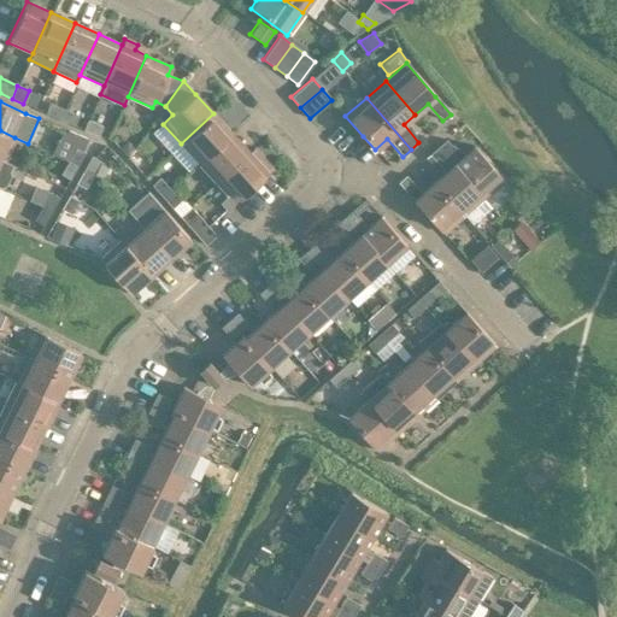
[(50,104),(45,113),(59,119),(64,110),(50,104)]
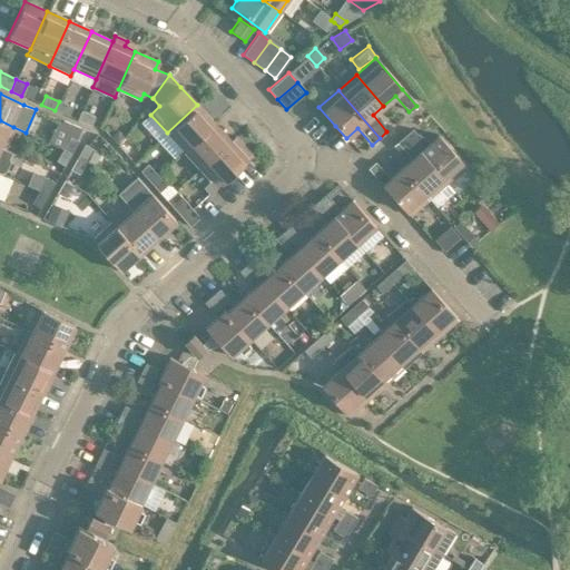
[(59,101),(55,110),(68,116),(71,107),(59,101)]
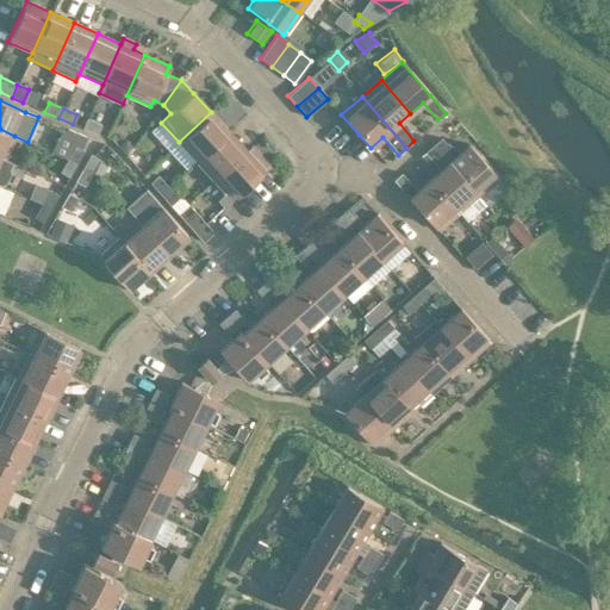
[(179,142),(195,161),(229,131),(211,112),(179,142)]
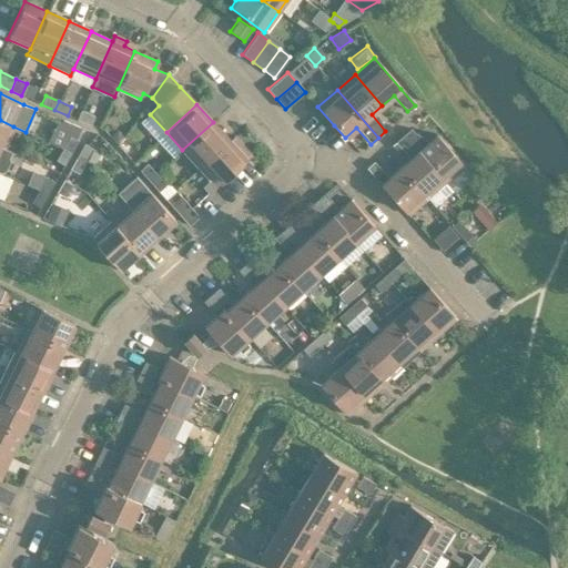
[(77,119),(90,124),(93,115),(80,110),(77,119)]
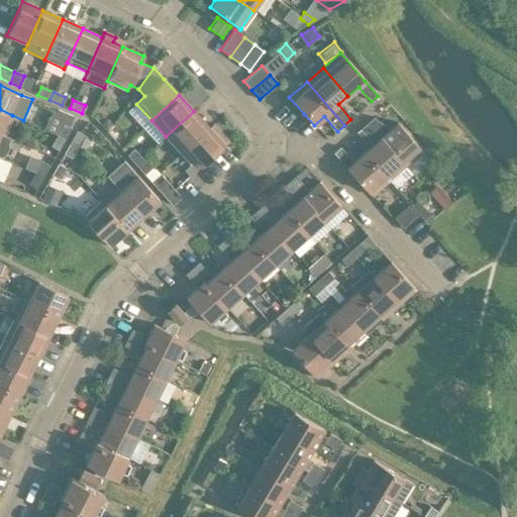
[(12,115),(0,109),(0,133),(4,135),(12,115)]
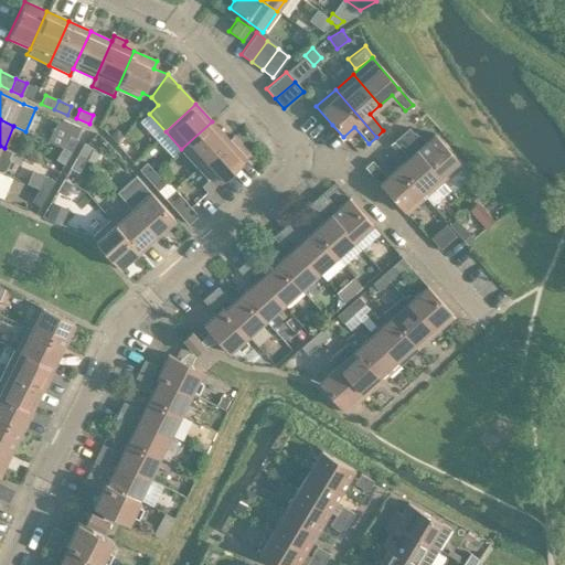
[(212,121),(181,149),(198,167),(227,139),(212,121)]
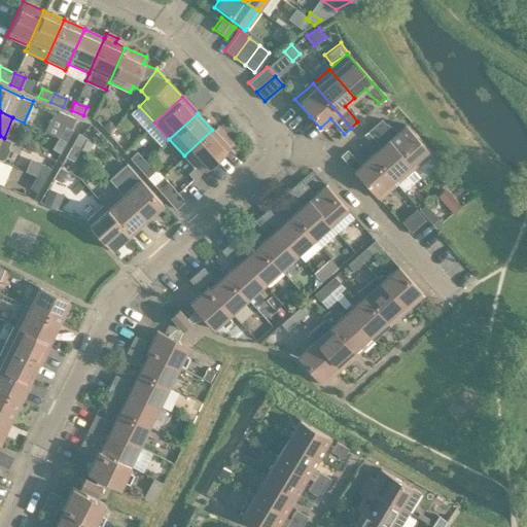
[(374,126),(412,169),(429,153),(403,126),(393,135),(380,119),(374,126)]
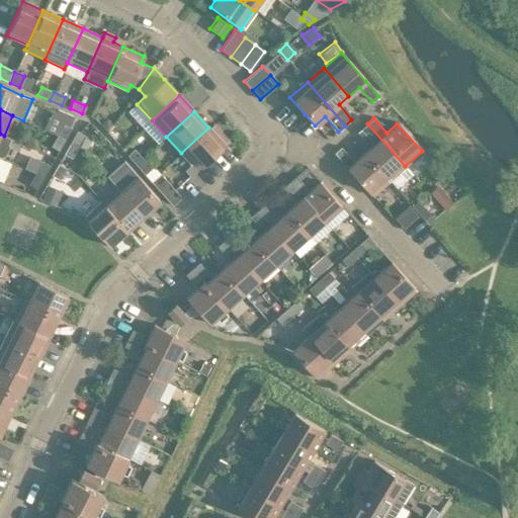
[(107,118),(99,125),(107,134),(113,124),(107,118)]
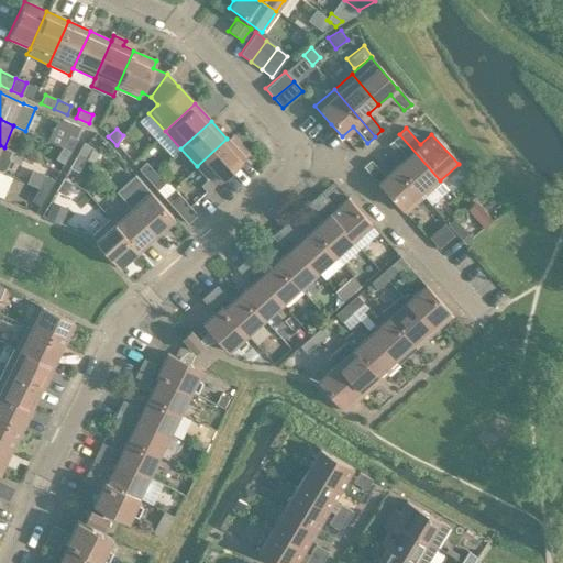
[(62,146),(70,152),(77,140),(69,134),(62,146)]
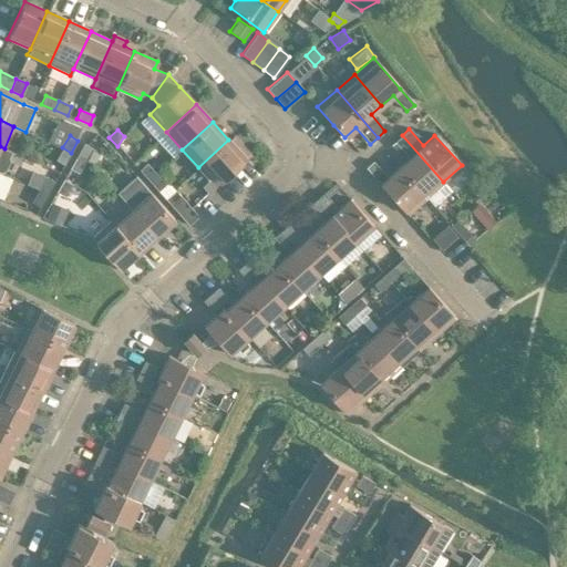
[(394,142),(409,158),(398,167),(425,198),(443,182),(402,135),(394,142)]
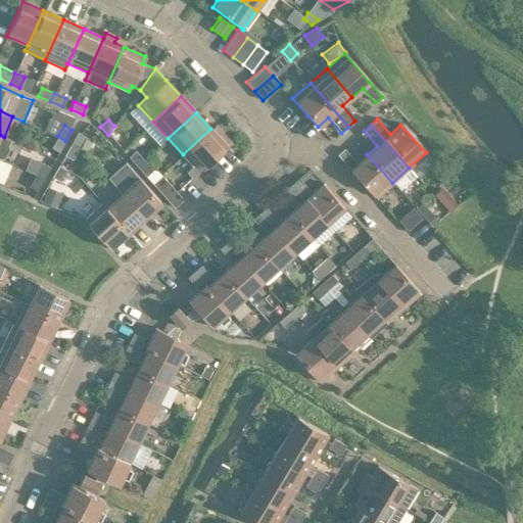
[(210,129),(183,154),(193,165),(186,173),(191,178),(227,146),(221,140),(225,136),(215,126),(210,129)]
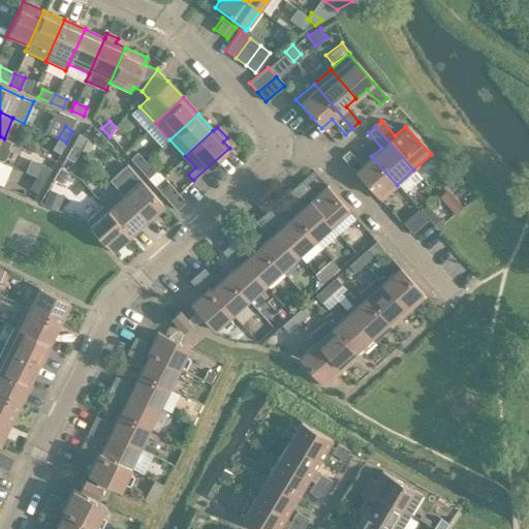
[(71,146),(80,150),(86,138),(79,133),(71,146)]
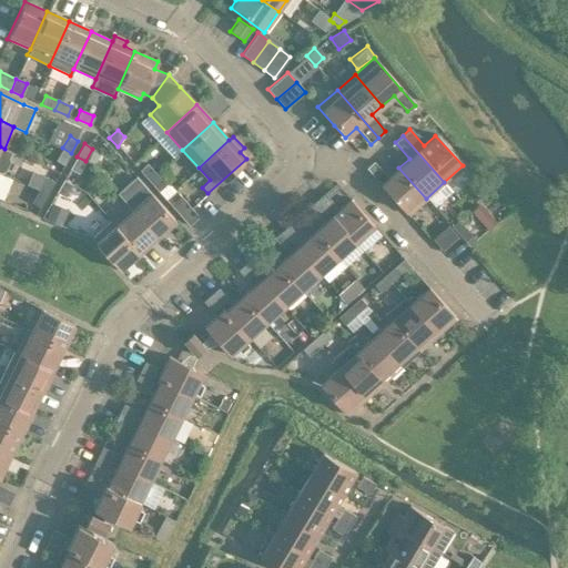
[(0,173),(1,174),(2,172),(4,171),(9,161),(8,158),(11,152),(4,149),(0,146),(0,173)]
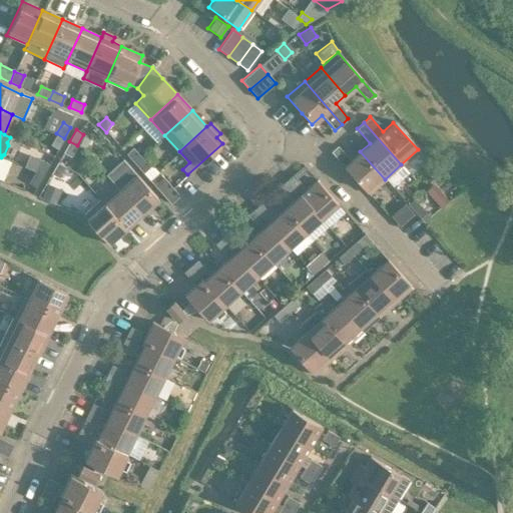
[(50,145),(57,149),(64,138),(56,133),(50,145)]
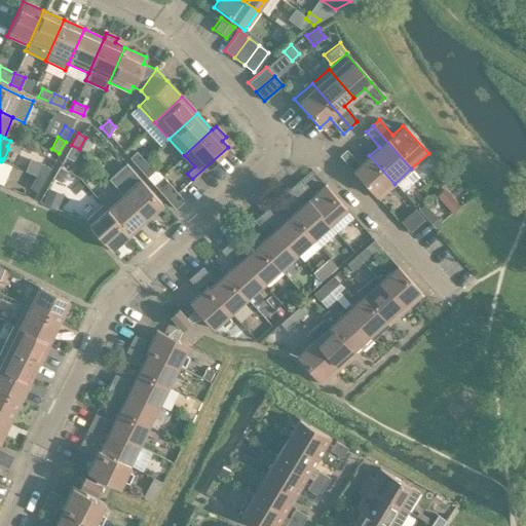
[(72,160),(79,149),(71,145),(65,156),(72,160)]
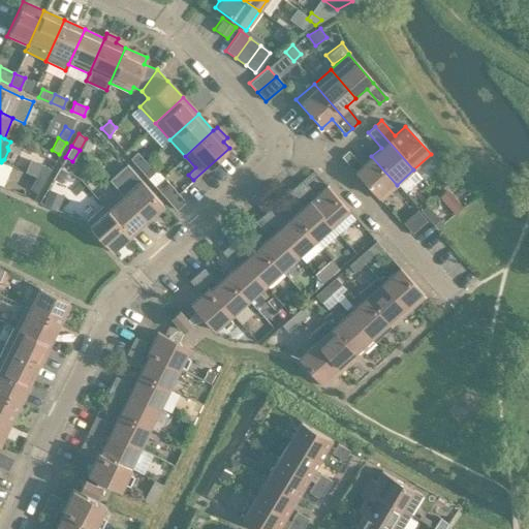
[(341,156),(354,172),(379,200),(397,185),(371,156),(361,165),(356,160),(347,151),(341,156)]
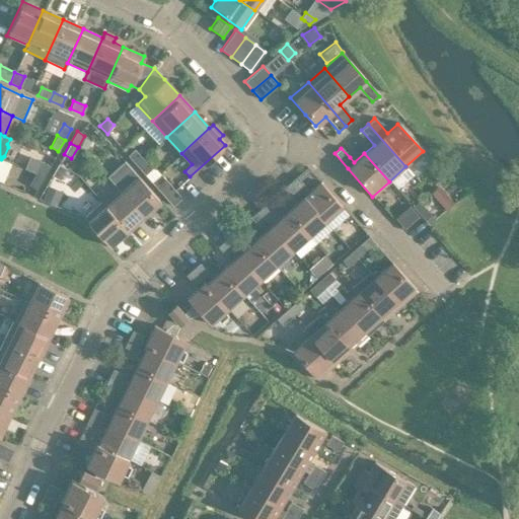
[(134,150),(127,156),(136,165),(143,159),(134,150)]
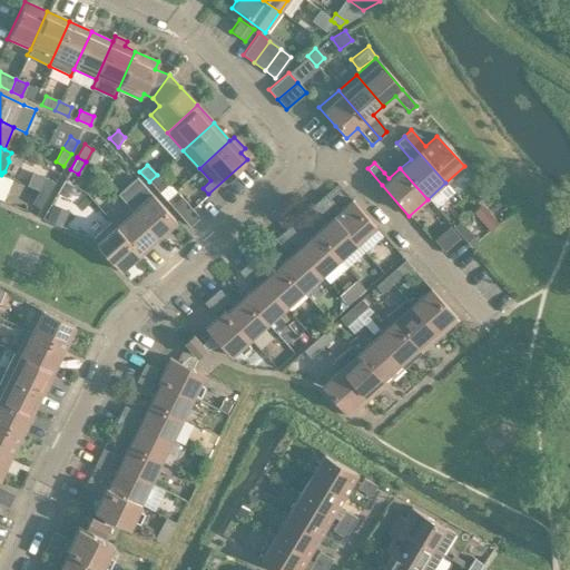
[(149,182),(159,193),(166,186),(157,175),(149,182)]
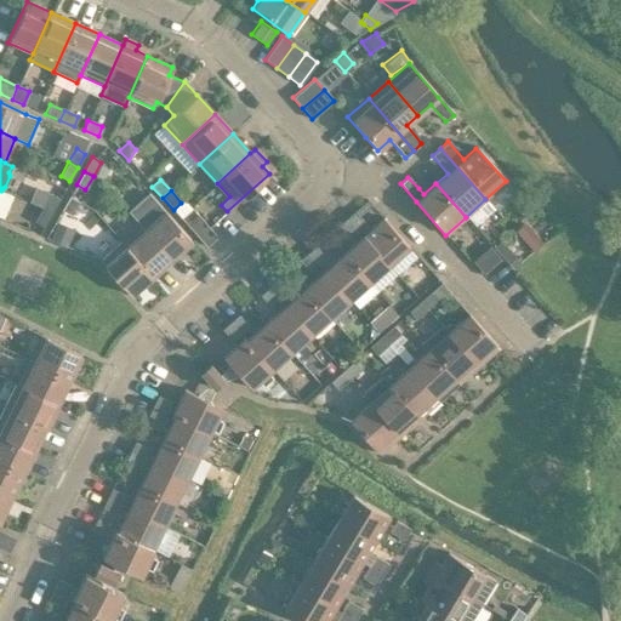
[(148,193),(127,211),(141,226),(170,260),(191,241),(161,208),(148,193)]
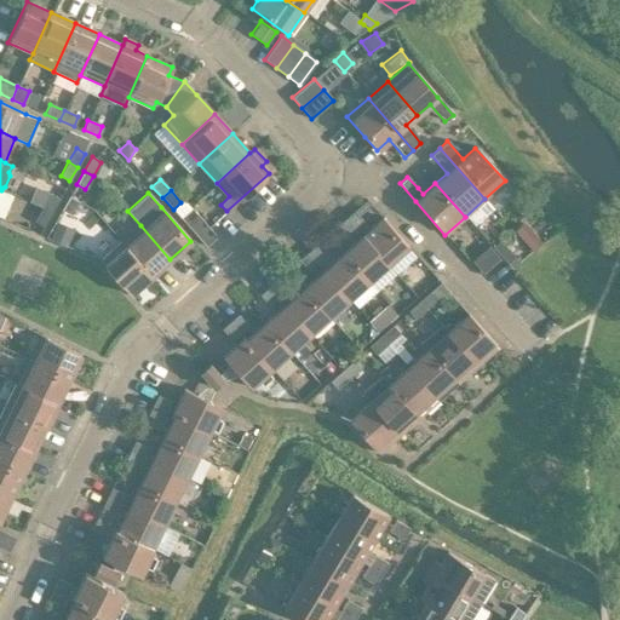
[(51,212),(59,199),(50,194),(42,207),(51,212)]
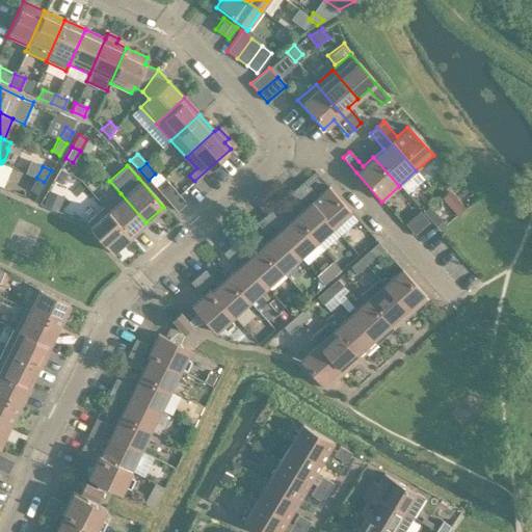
[(59,168),(52,180),(60,185),(68,173),(59,168)]
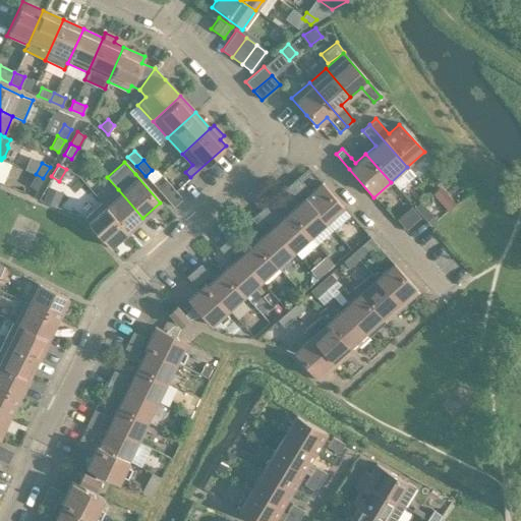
[(37,189),(43,178),(36,174),(29,185),(37,189)]
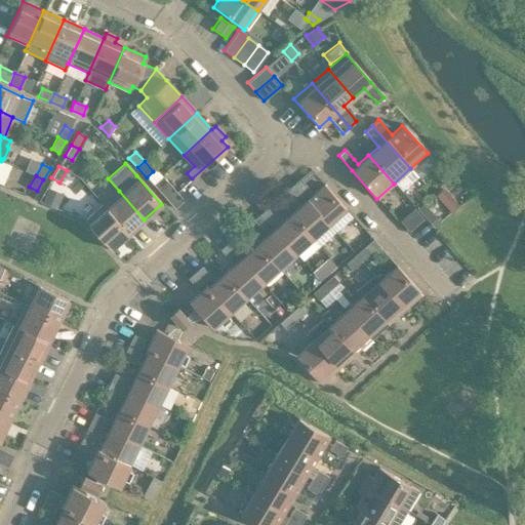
[(161,176),(152,185),(174,209),(184,201),(161,176)]
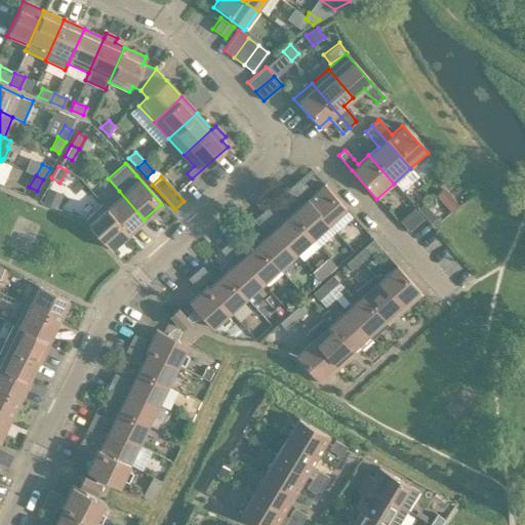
[(299,178),(292,185),(301,195),(308,189),(299,178)]
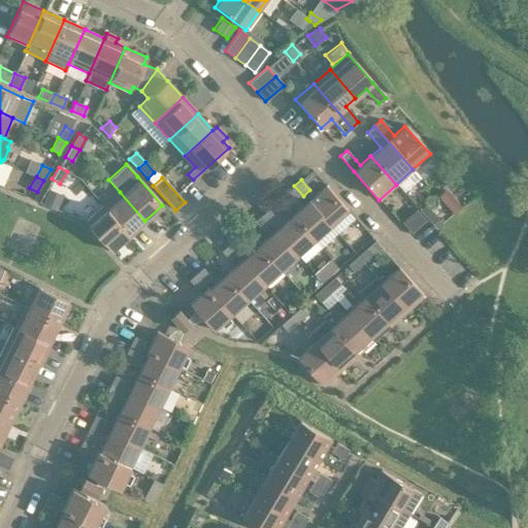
[(347,210),(325,185),(307,200),(330,226),(347,210)]
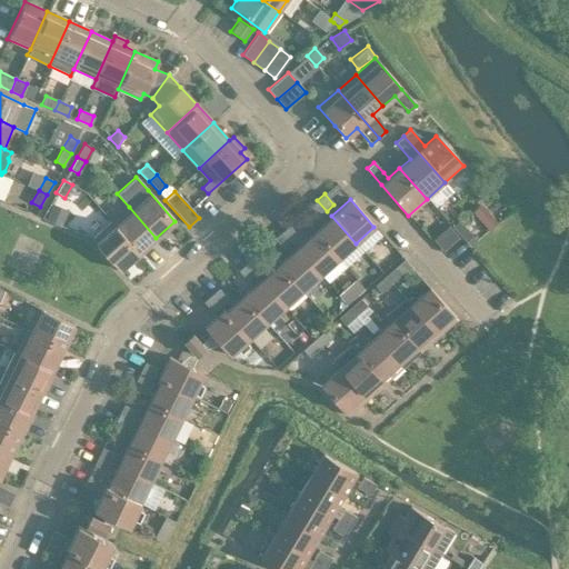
[(317,200),(310,207),(319,218),(327,211),(317,200)]
